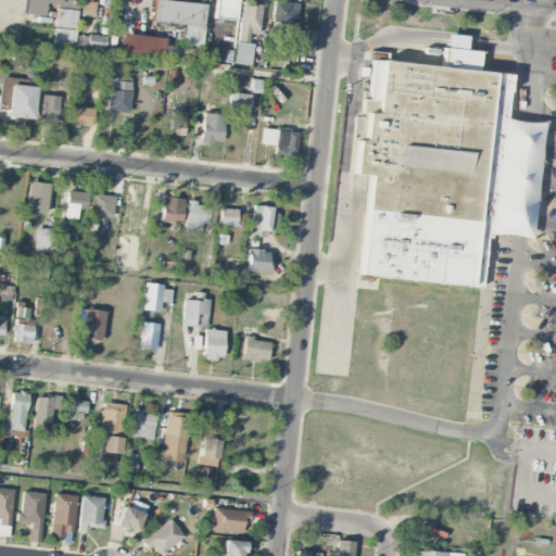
[(78,0),(23,0),(22,14),(45,16),(46,5),(77,9),(78,0)]
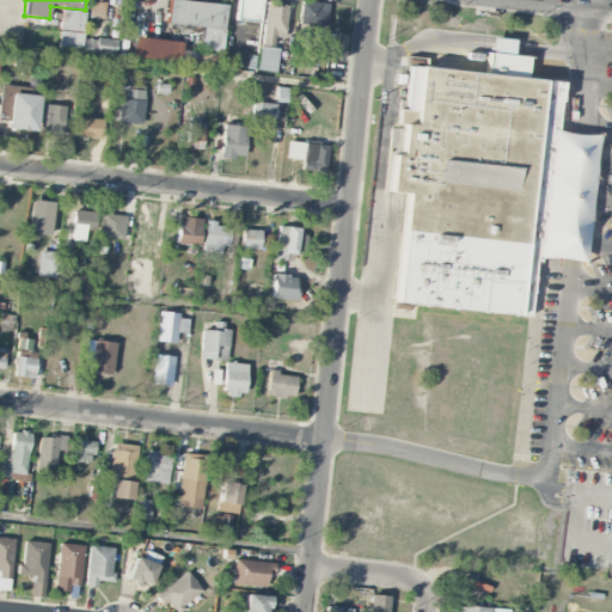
[(224,5),(173,0),(167,0),(166,24),(201,26),(200,50),(220,51),(224,5)]
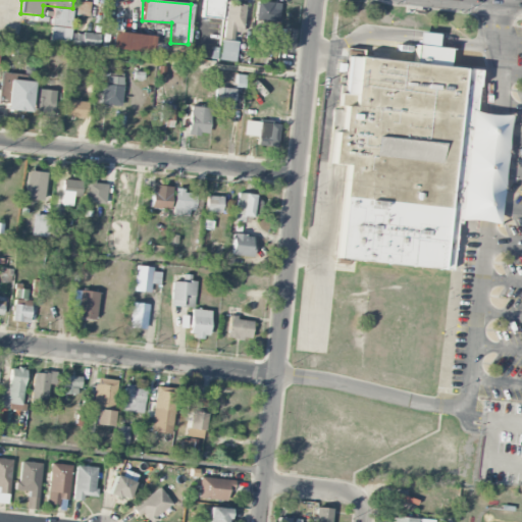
[(222,18),(222,0),(202,0),(202,18),(222,18)]
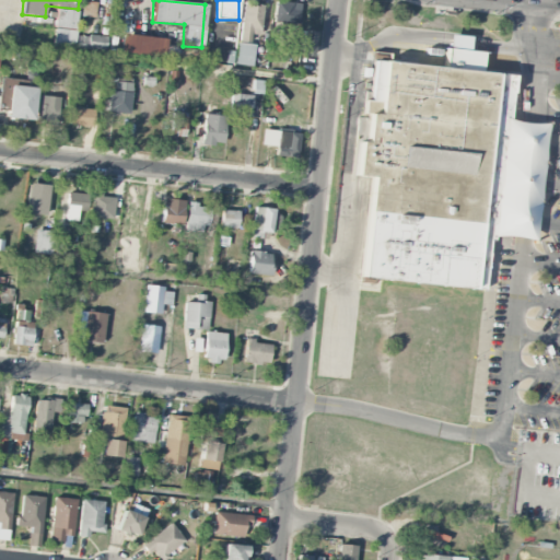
[(298,24),(299,2),(275,1),(273,23),(298,24)]
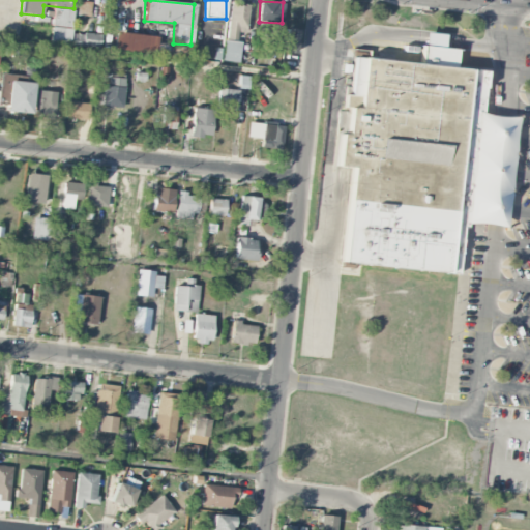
[(224,61),(237,62),(239,33),(245,33),(247,6),(229,4),(224,61)]
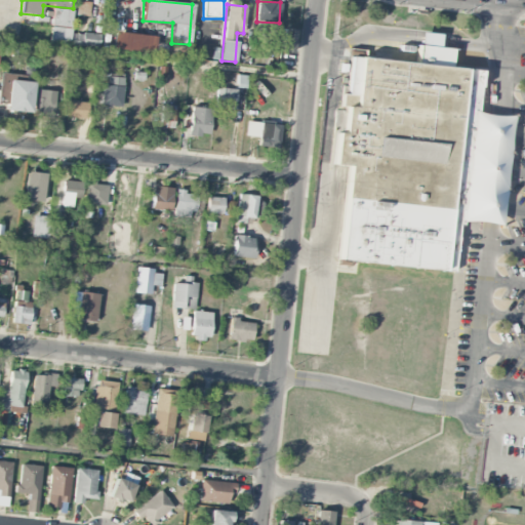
[(73,10),(53,7),(50,25),(70,28),(73,10)]
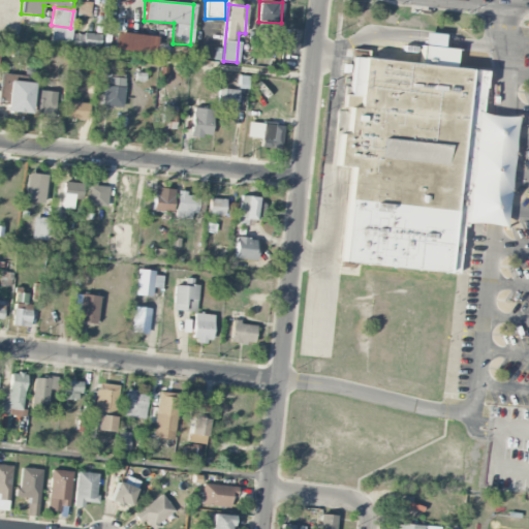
[(70,44),(71,28),(52,27),(51,43),(70,44)]
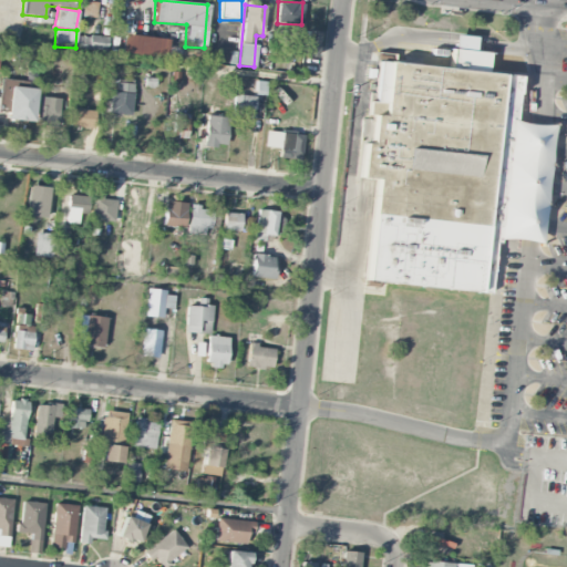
[(79,35),(78,49),(107,51),(109,37),(79,35)]
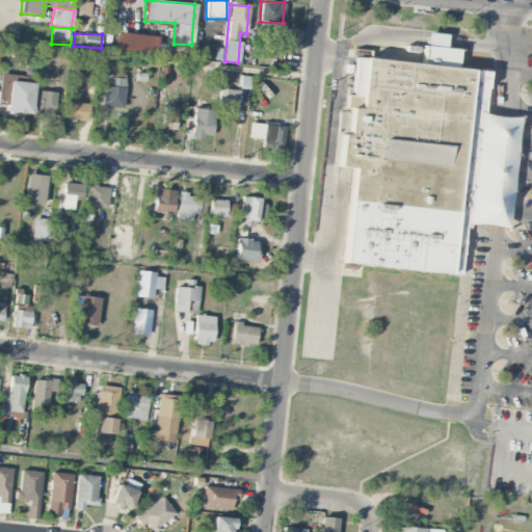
[(156,53),(157,35),(114,33),(114,51),(156,53)]
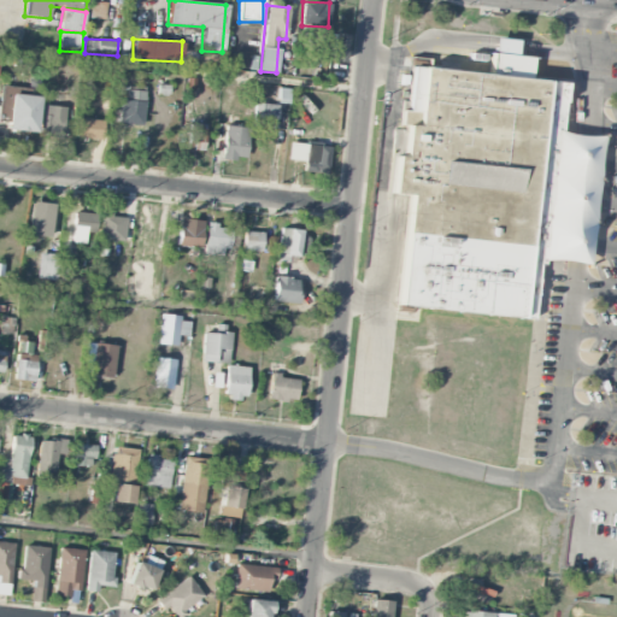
[(422,66),(415,125),(405,124),(401,156),(395,154),(391,192),(409,194),(397,304),(530,318),(536,264),(541,264),(556,131),(560,131),(566,83),(528,78),(530,58),(491,53),(488,75),(422,66)]
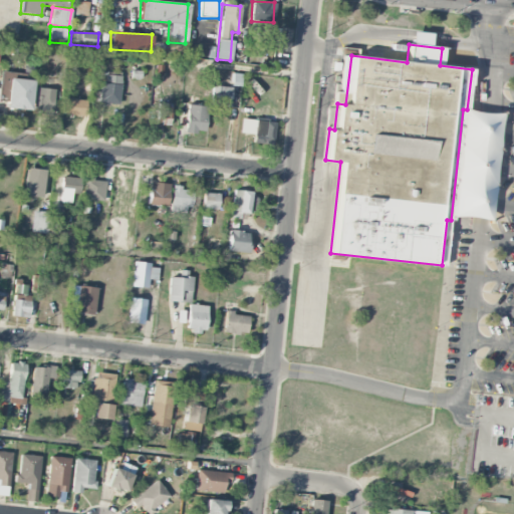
[(32,80),(11,79),(12,72),(0,71),(0,97),(6,98),(6,108),(30,109),(32,80)]
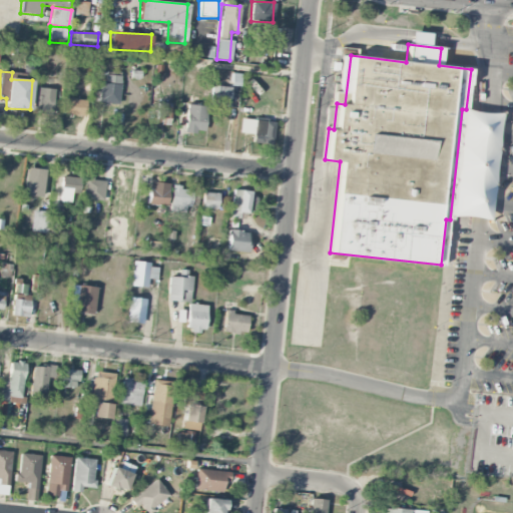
[(99,102),(118,103),(120,76),(102,74),(99,102)]
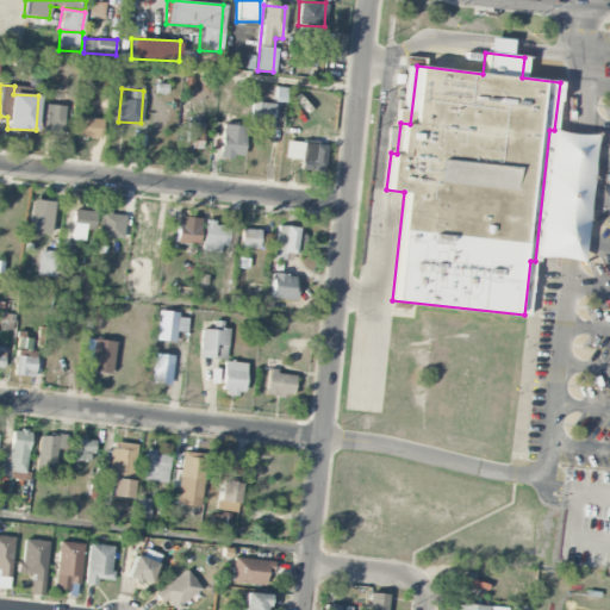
[(272,126),(275,104),(253,101),(250,124),(272,126)]
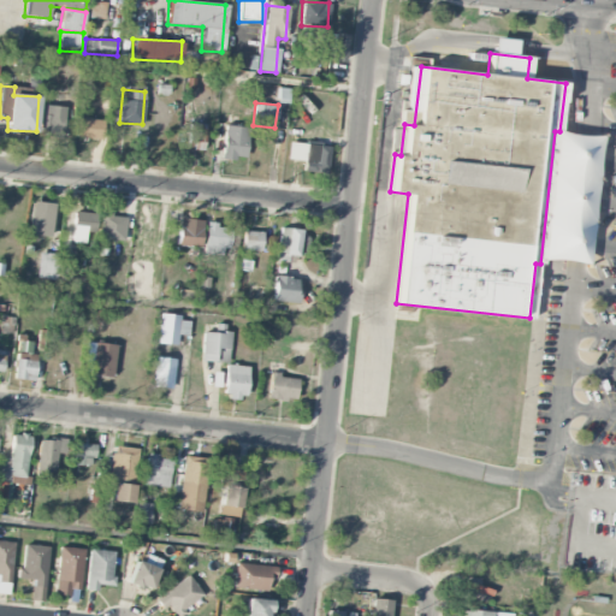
[(40,135),(64,136),(65,106),(42,105),(40,135)]
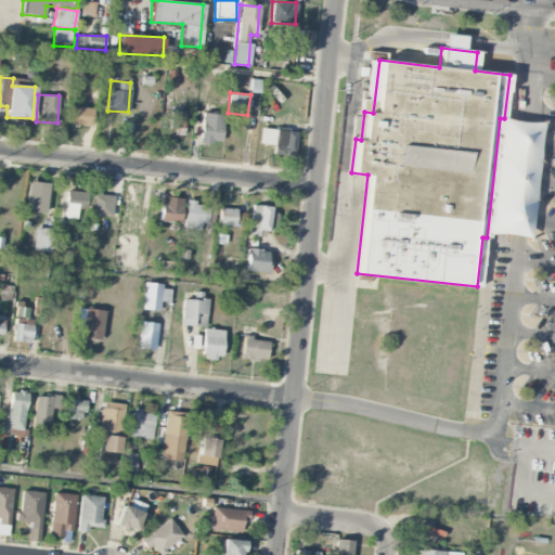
[(92,108),(71,106),(68,124),(90,126),(92,108)]
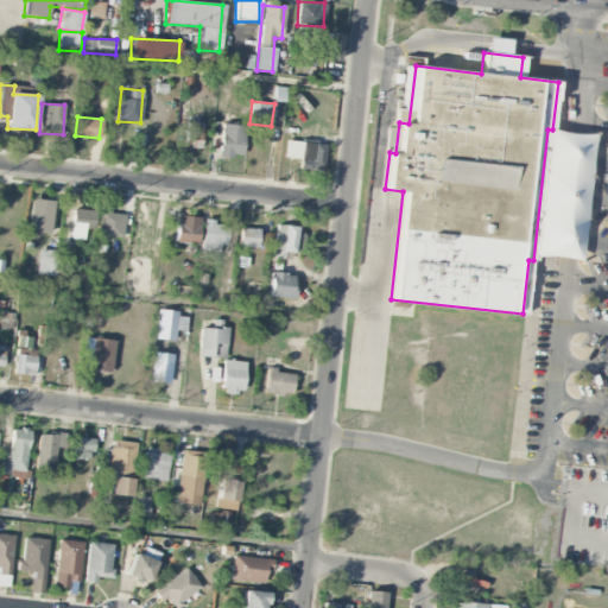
[(184,149),(201,149),(202,122),(185,122),(184,149)]
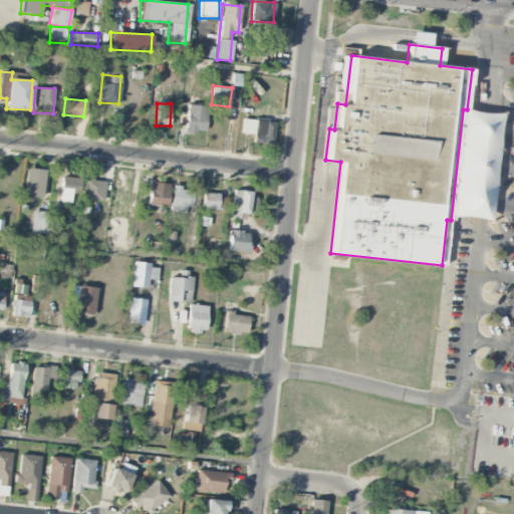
[(207,107),(188,104),(184,131),(204,134),(207,107)]
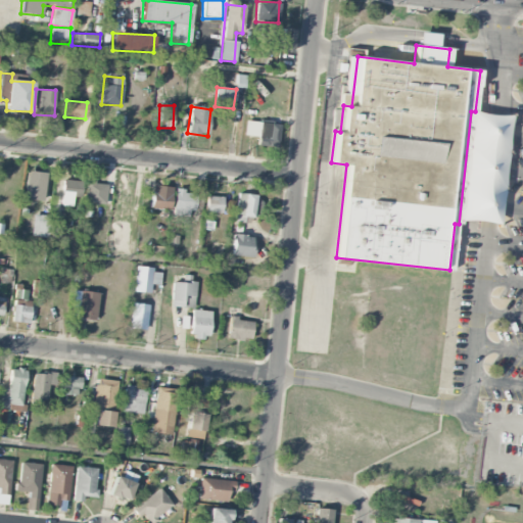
[(243,135),(257,137),(256,145),(277,147),(280,124),(245,121),(243,135)]
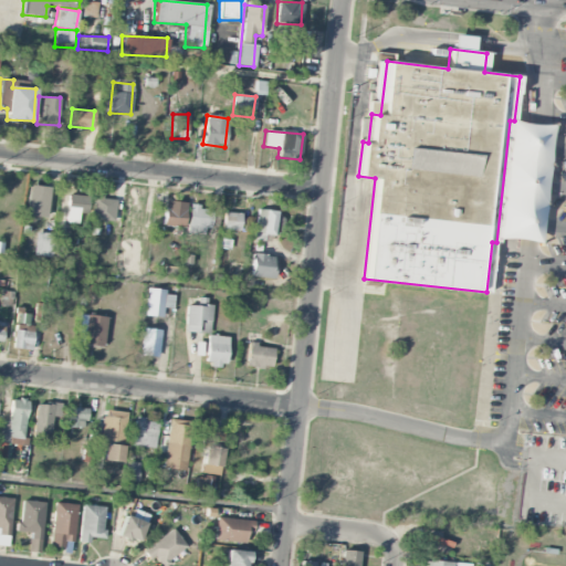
[(50,188),(30,185),(25,215),(45,218),(50,188)]
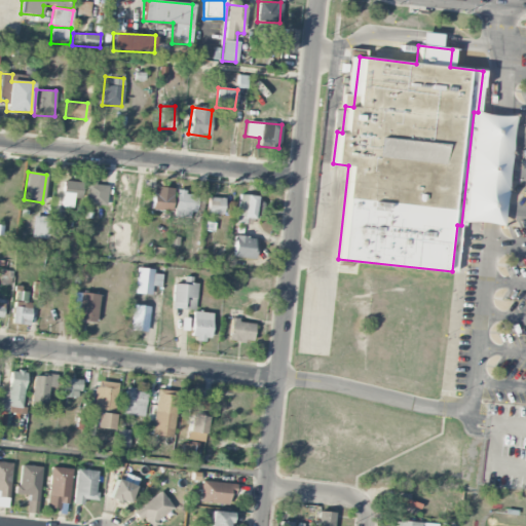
[(96,180),(85,179),(84,204),(106,205),(107,186),(96,185),(96,180)]
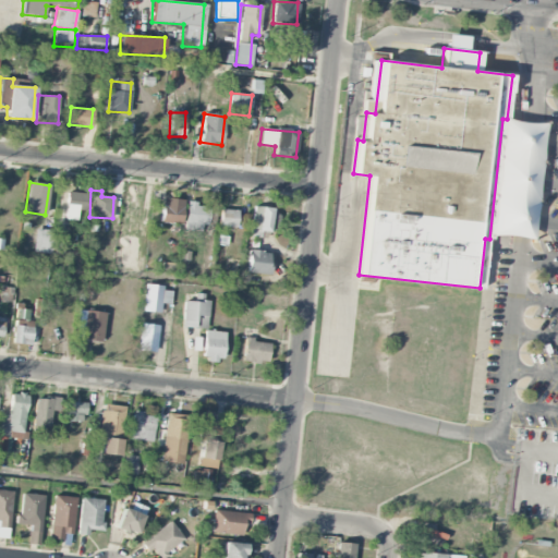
[(86,211),(87,193),(67,192),(65,219),(77,220),(77,211),(86,211)]
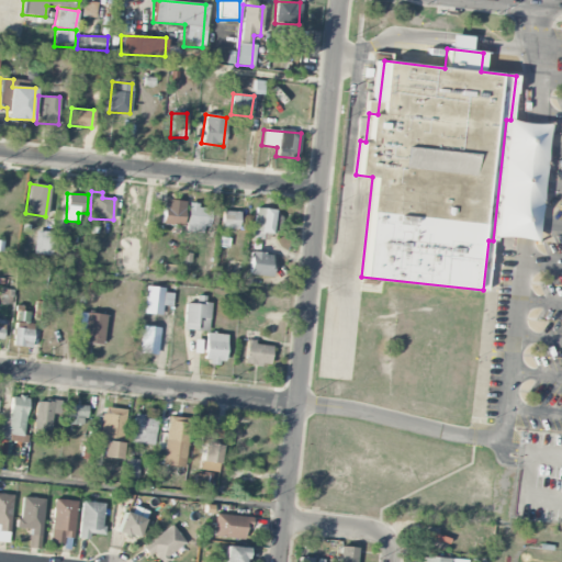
[(208,206),(188,205),(186,233),(206,233),(208,206)]
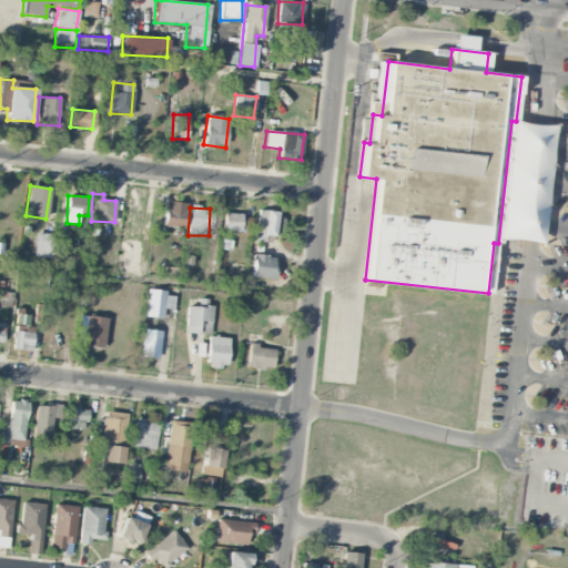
[(183,229),(185,210),(164,209),(162,226),(183,229)]
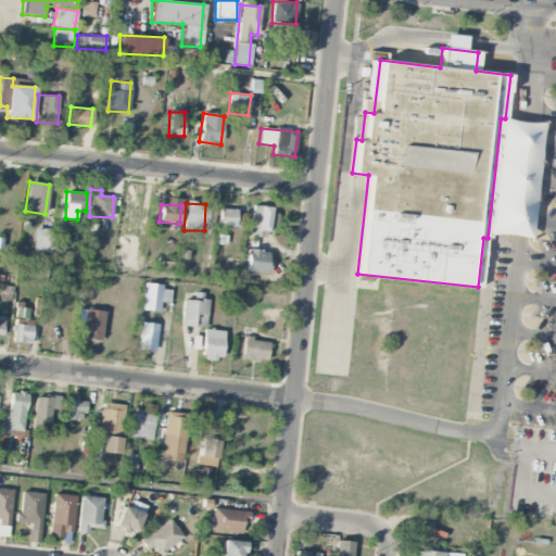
[(268,232),(270,207),(252,205),(250,231),(268,232)]
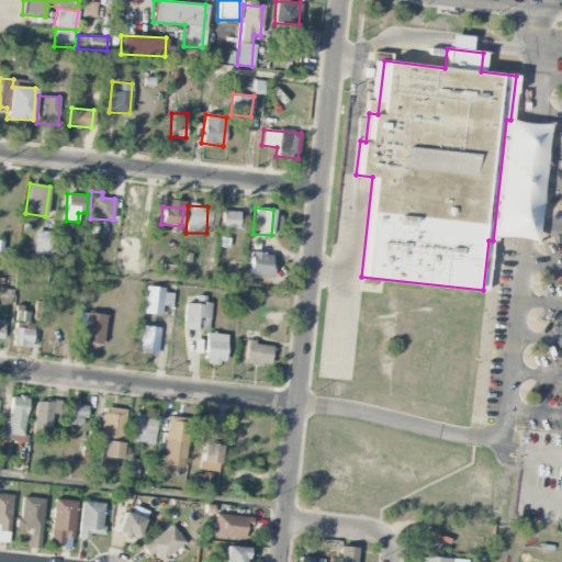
[(238,228),(238,212),(222,211),(221,228),(238,228)]
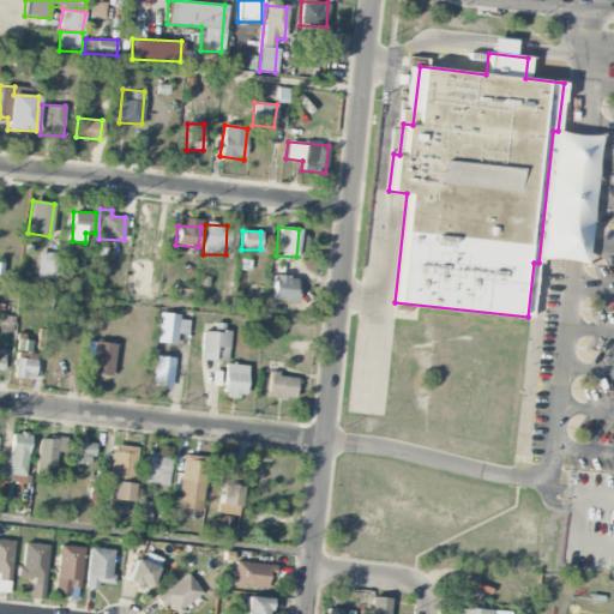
[(37,278),(56,278),(56,253),(38,252),(37,278)]
